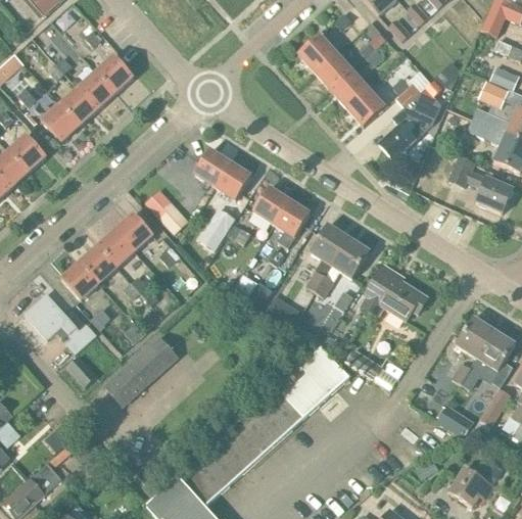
[(0,0),(0,2),(7,10),(14,4),(10,0),(0,0)]
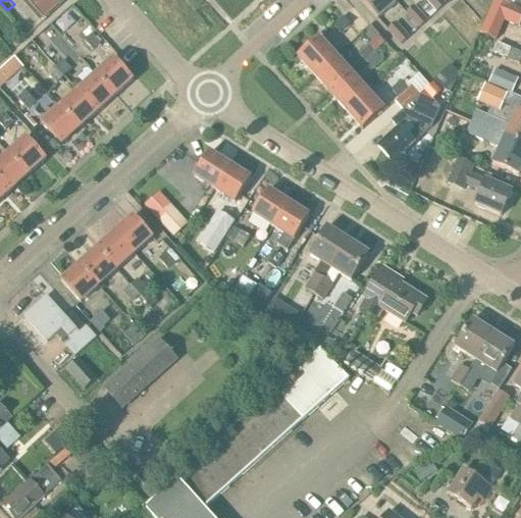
[(31,0),(44,14),(59,0),(31,0)]
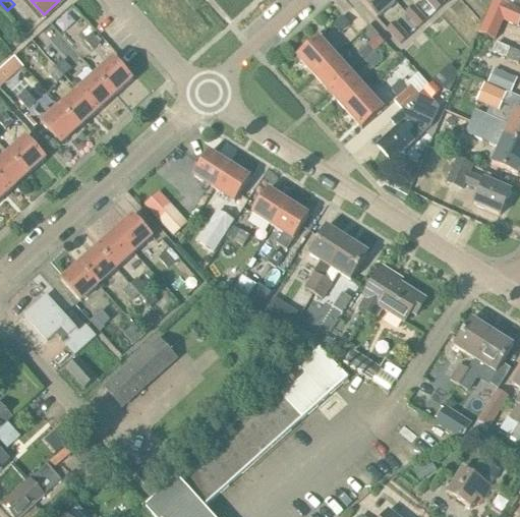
[(362,0),(372,12),(378,17),(396,1),(395,0),(362,0)]
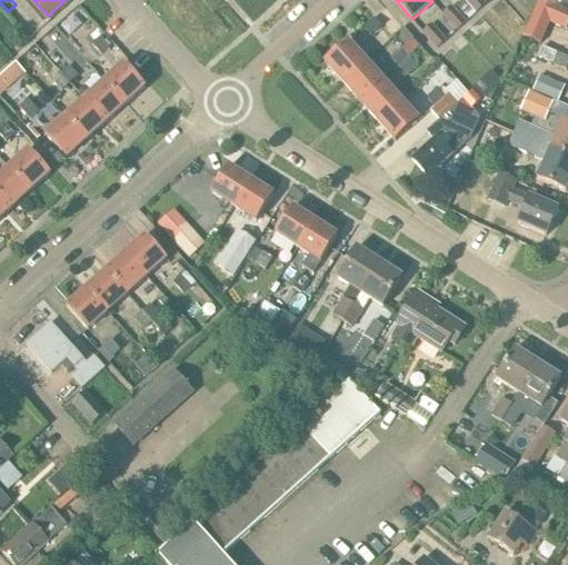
[(457,0),(455,2),(466,16),(475,8),(467,0),(457,0)]
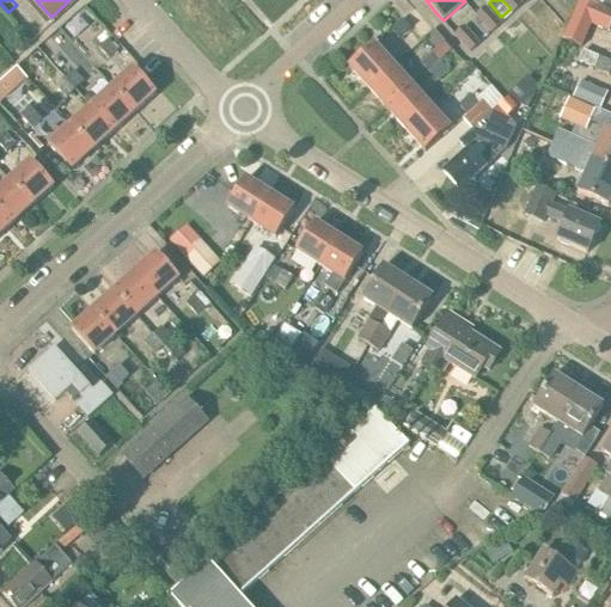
[(502,0),(511,8),(512,10),(521,1),(520,0),(502,0)]
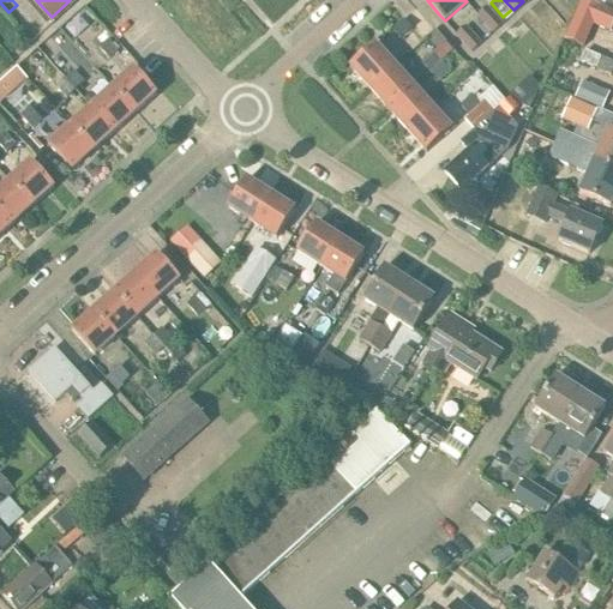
[(84,4),(73,13),(82,24),(94,14),(84,4)]
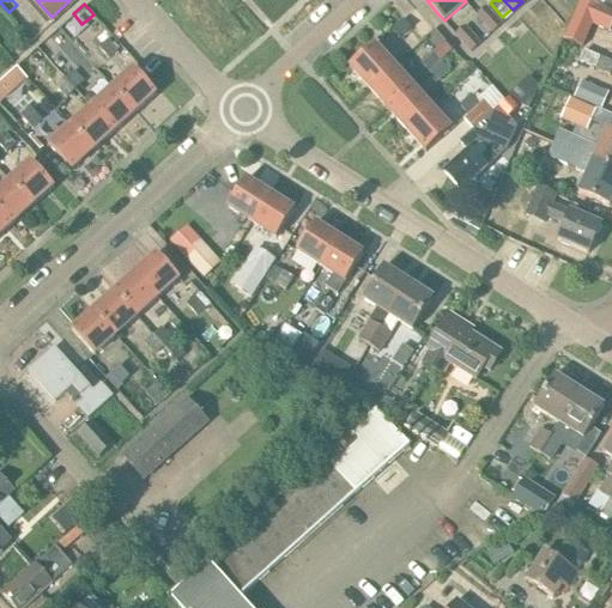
[(485,4),(476,12),(491,29),(501,22),(485,4)]
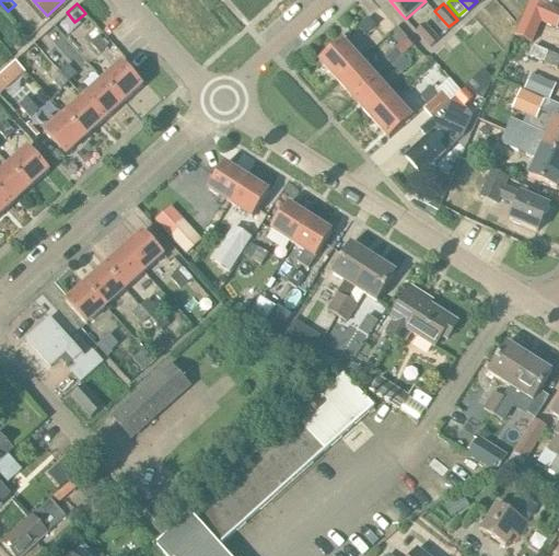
[(358,24),(365,33),(376,26),(384,33),(395,24),(379,6),(358,24)]
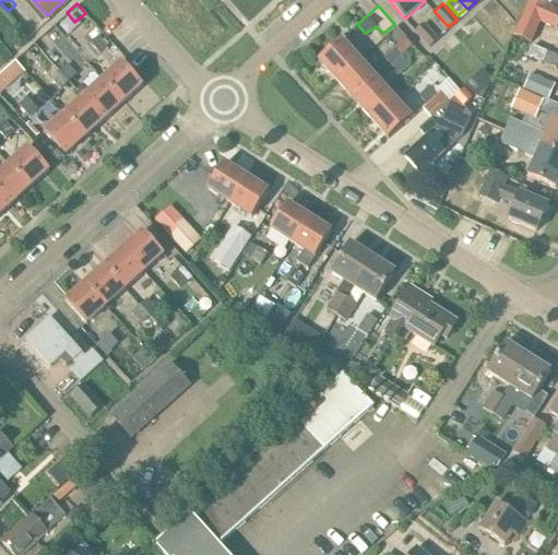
[(508,28),(513,20),(491,8),(486,16),(508,28)]
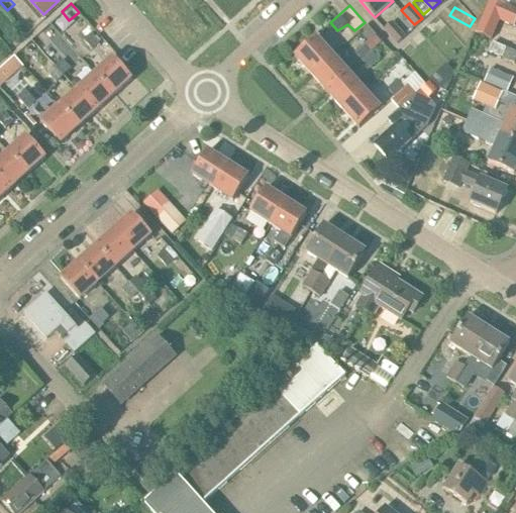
[(391,19),(383,26),(397,40),(404,33),(391,19)]
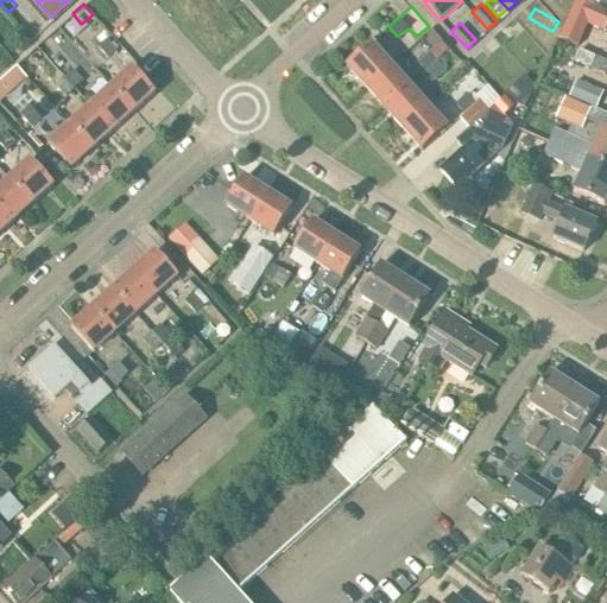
[(579,45),(606,57),(606,43),(582,33),(577,45),(579,45)]
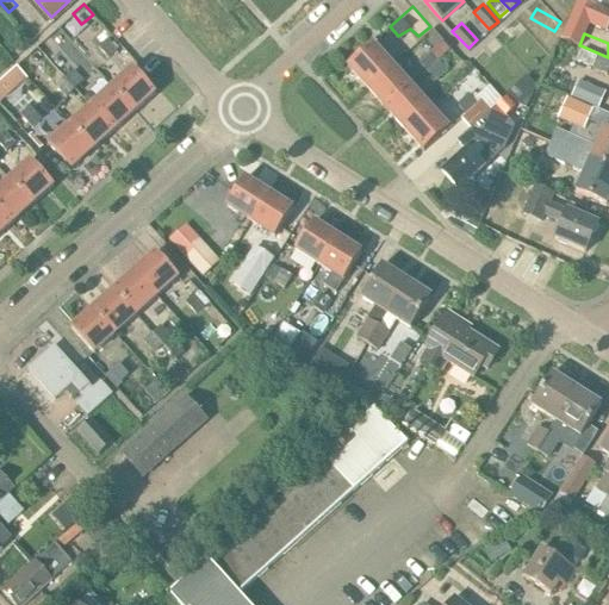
[(98,45),(107,55),(116,48),(106,37),(98,45)]
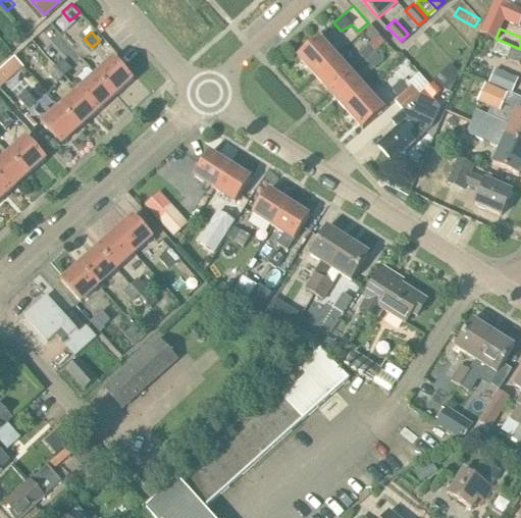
[(358,51),(364,59),(384,41),(378,33),(358,51)]
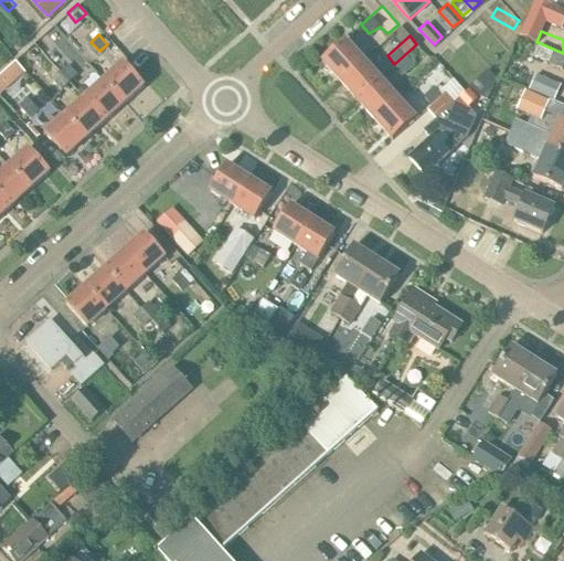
[(339,78),(361,57),(344,38),(321,59),(339,78)]
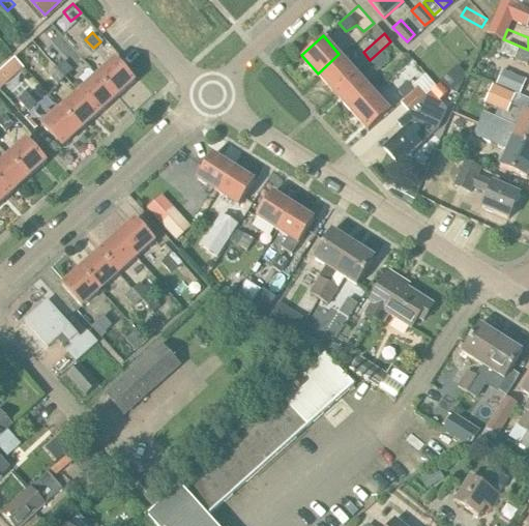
[(527,62),(528,57),(528,50),(504,39),(500,50),(515,56),(513,57),(527,62)]
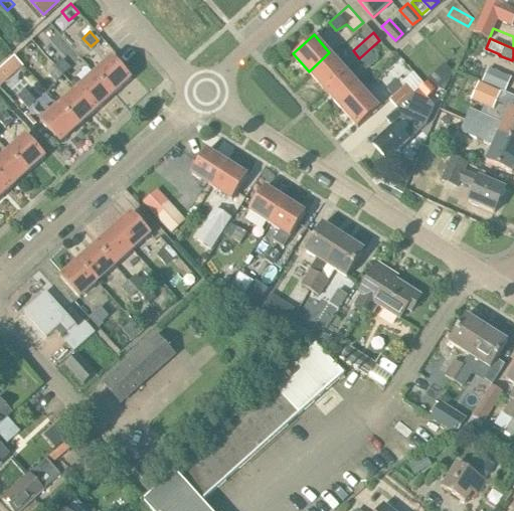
[(386,48),(379,40),(359,58),(366,66),(386,48)]
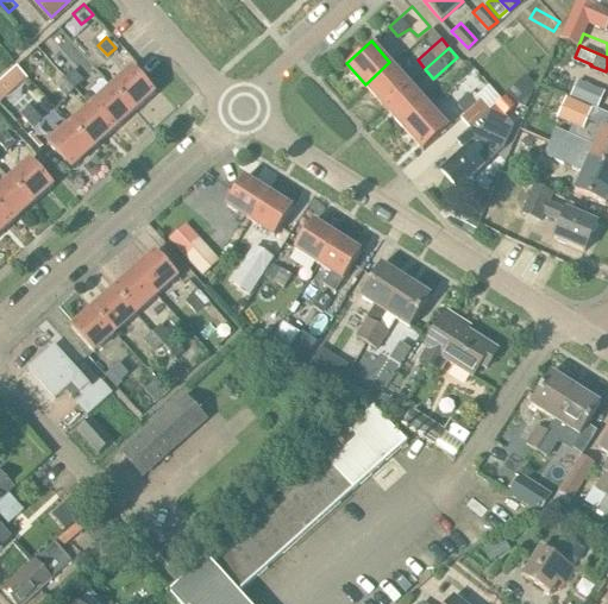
[(389,62),(365,85),(384,105),(408,83),(389,62)]
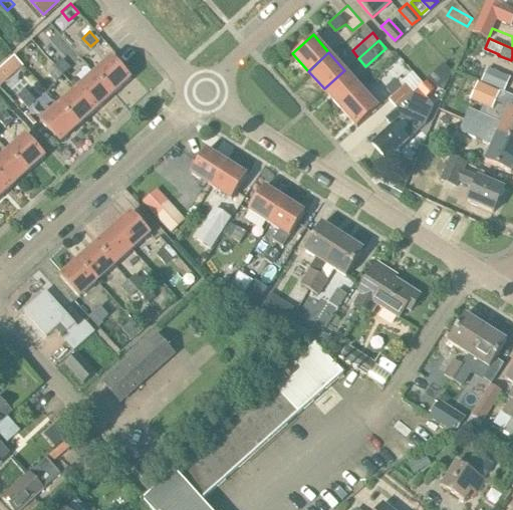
[(130,75),(111,54),(93,70),(112,91),(130,75)]
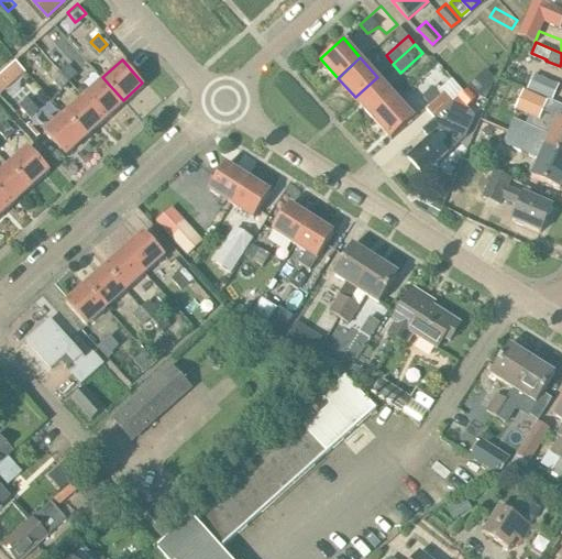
[(67,62),(59,69),(68,79),(77,73),(67,62)]
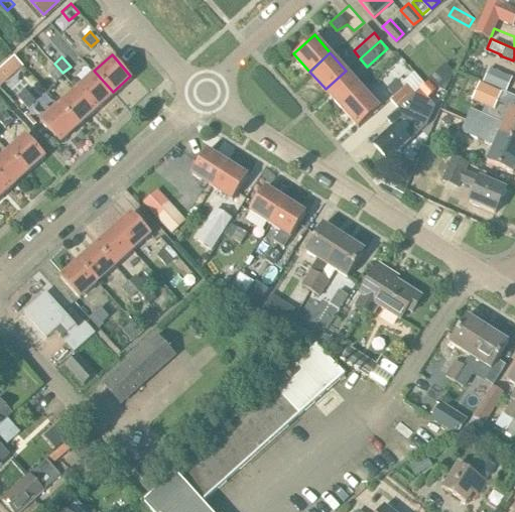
[(55,80),(62,73),(54,64),(46,71),(55,80)]
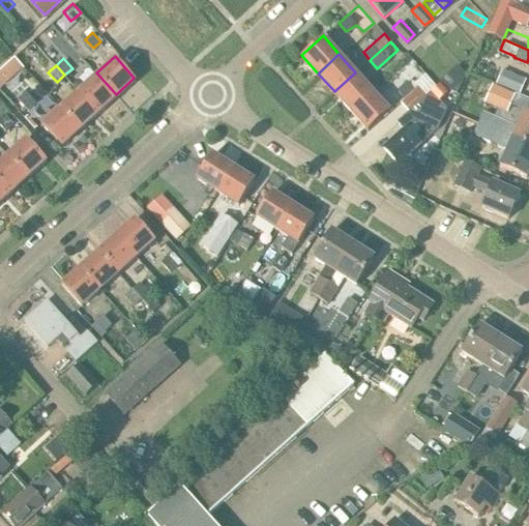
[(501,67),(496,80),(518,89),(524,77),(501,67)]
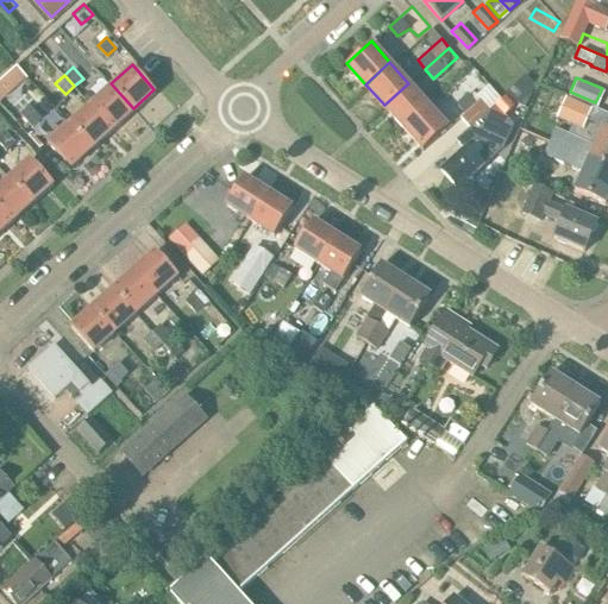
[(463,111),(459,114),(469,125),(486,112),(501,98),(484,79),(469,93),(468,90),(455,102),(463,111)]
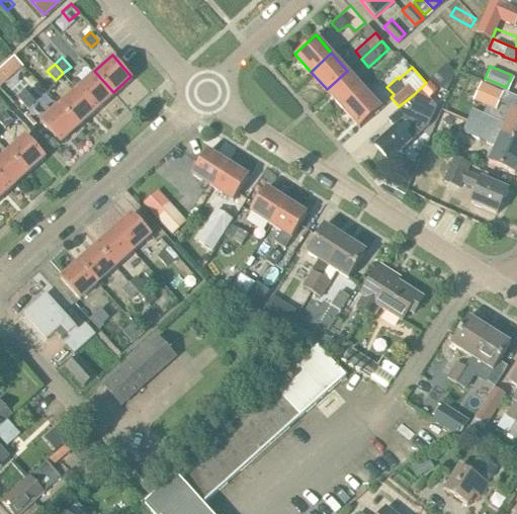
[(95,108),(113,92),(94,71),(76,87),(95,108)]
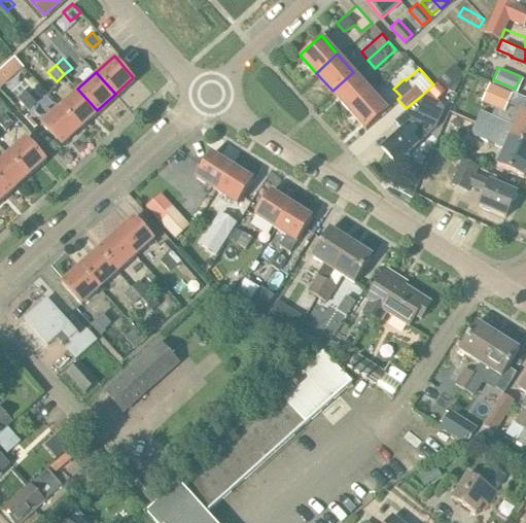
[(353,72),(332,91),(349,109),(370,91),(353,72)]
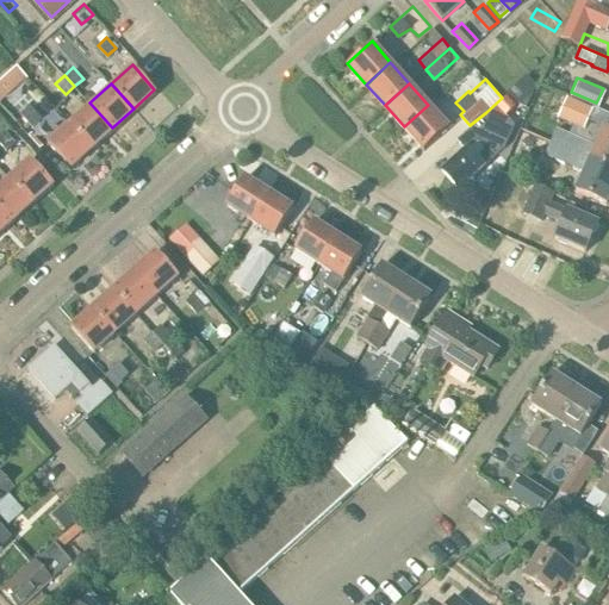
[(565,94),(557,116),(583,126),(592,105),(565,94)]
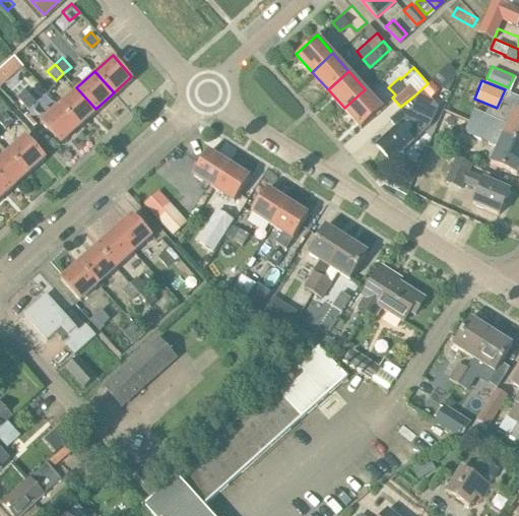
[(436,94),(445,99),(449,89),(440,85),(436,94)]
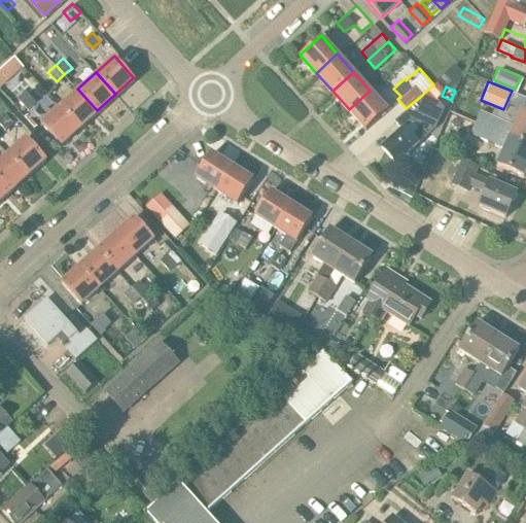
[(60,106),(78,127),(97,110),(77,89),(60,106)]
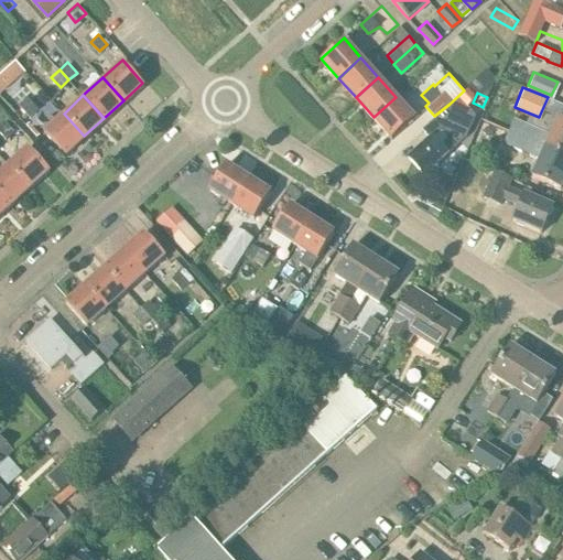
[(19,105),(29,116),(38,108),(28,97),(19,105)]
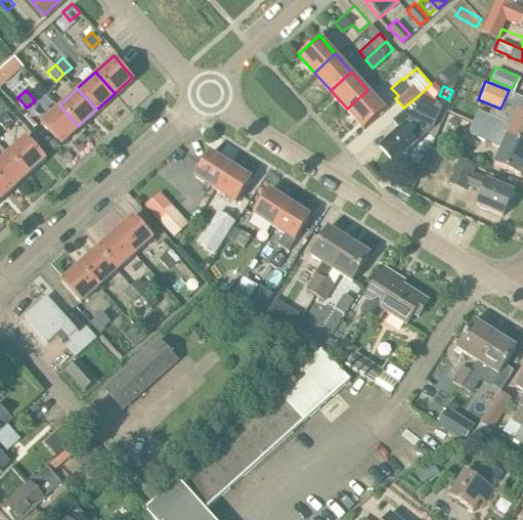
[(367,90),(347,109),(363,127),(384,107),(367,90)]
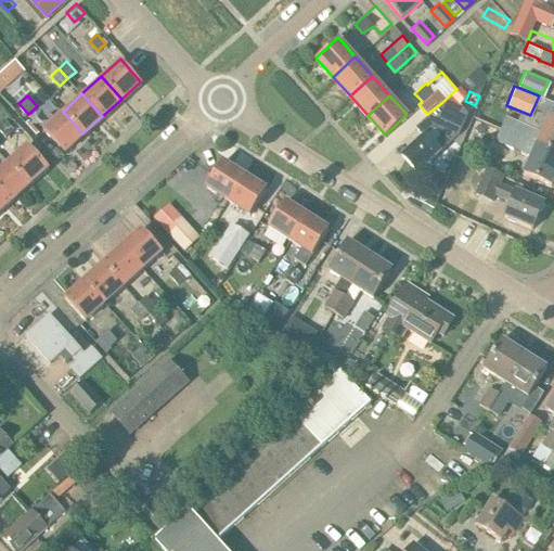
[(442,102),(427,114),(436,124),(449,111),(442,102)]
